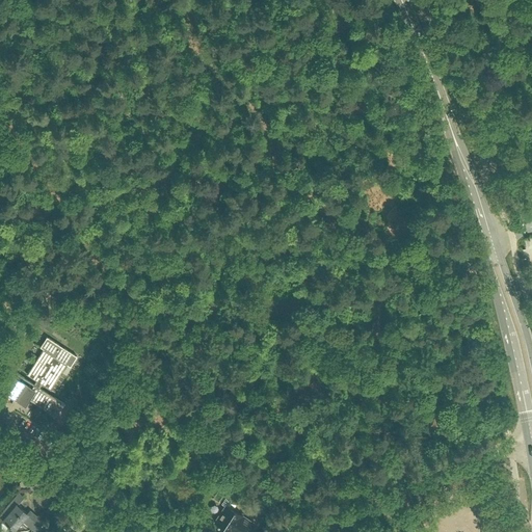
[(52,331),(55,326),(42,318),(38,323),(52,331)]
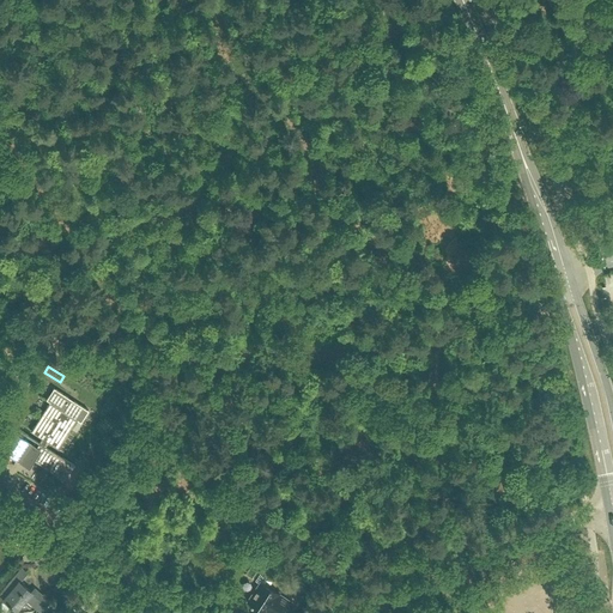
[(72,429),(77,420),(80,423),(89,411),(54,388),(46,400),(49,401),(30,431),(42,438),(38,442),(18,429),(14,435),(18,436),(7,451),(28,465),(32,457),(40,461),(38,463),(64,480),(73,465),(44,445),(47,442),(59,449),(71,429),(72,429)]
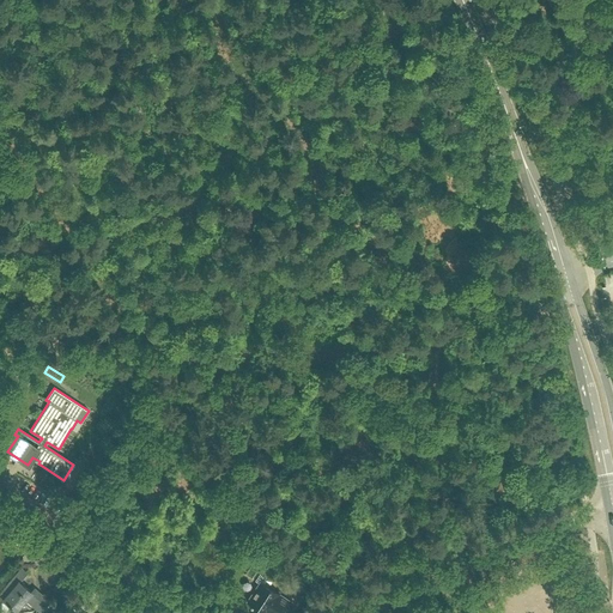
[(281,582),(290,569),(275,559),(266,572),(281,582)]
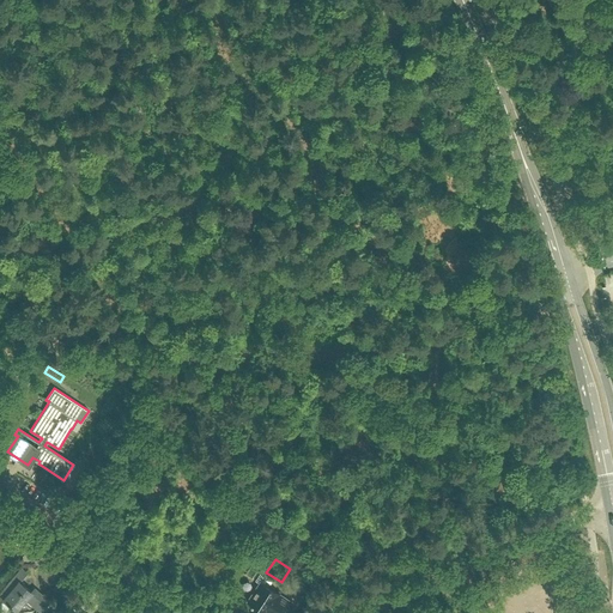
[(34,588),(31,592),(19,581),(26,572),(22,568),(0,592),(0,598),(7,605),(8,604),(12,607),(12,606),(17,610),(25,599),(41,612),(49,601),(34,588)]
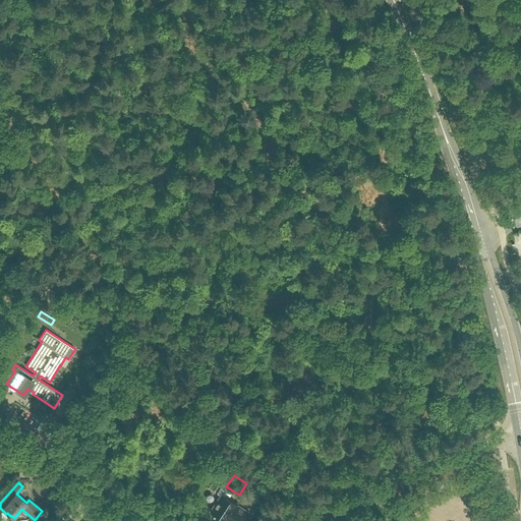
[(226,520),(242,520),(248,513),(236,505),(228,499),(232,493),(222,485),(217,494),(220,497),(211,512),(225,520),(226,520)]
